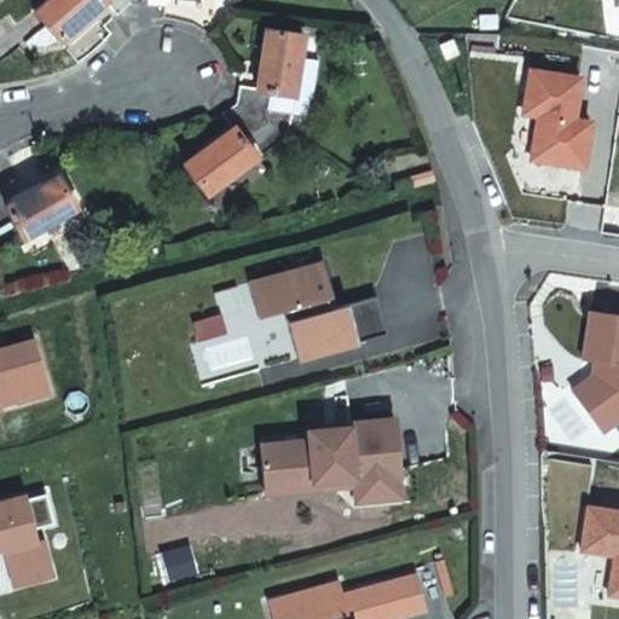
[(98,0),(109,0),(115,7),(122,0),(40,0),(35,5),(58,33),(98,0)]
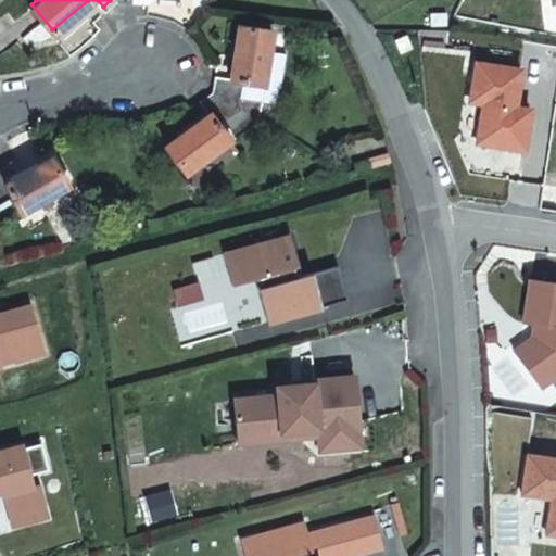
[(213,84),(258,112),(262,90),(244,87),(247,75),(264,78),(273,24),(240,19),(232,71),(215,67),(213,84)]
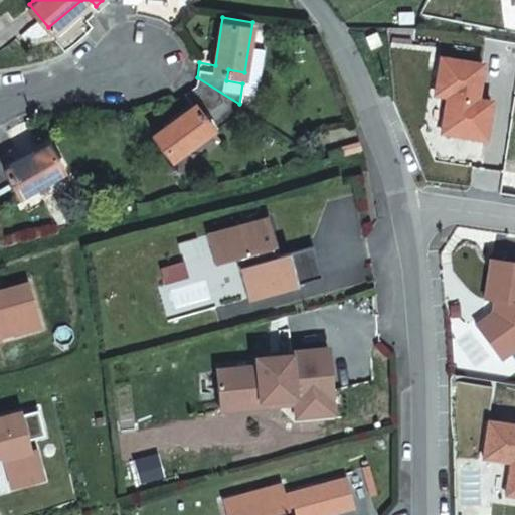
[(368,36),(373,47),(383,42),(378,31),(368,36)]
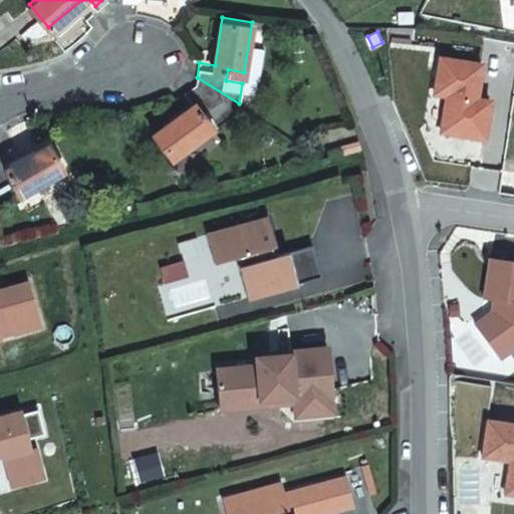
[(439,57),(434,93),(446,94),(441,132),(484,138),(489,100),(475,98),(481,63),(439,57)]
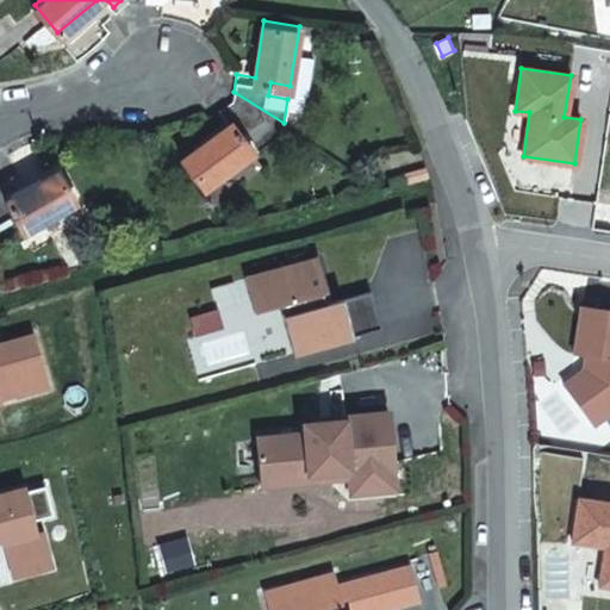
[(256,143),(284,123),(234,92),(217,101),(230,119),(185,155),(206,182),(251,147),(240,131),(244,126),(256,143)]
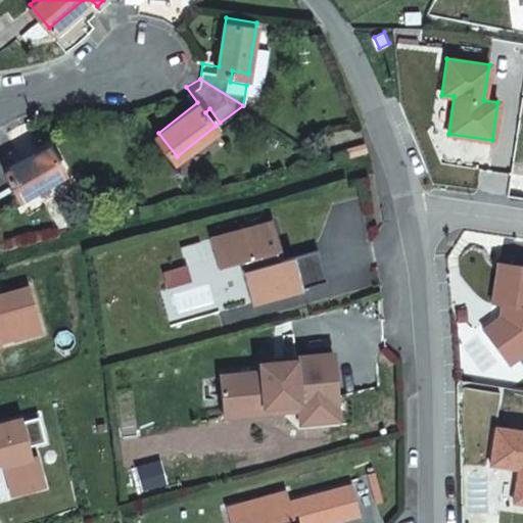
[(0,188),(14,183),(21,196),(65,172),(51,144),(6,168),(0,153),(0,188)]
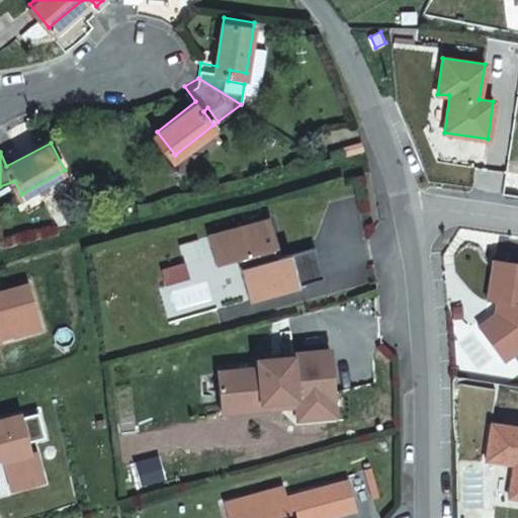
[(281,255),(270,217),(207,235),(216,264),(238,258),(249,298),(324,277),(315,246),(281,255)]
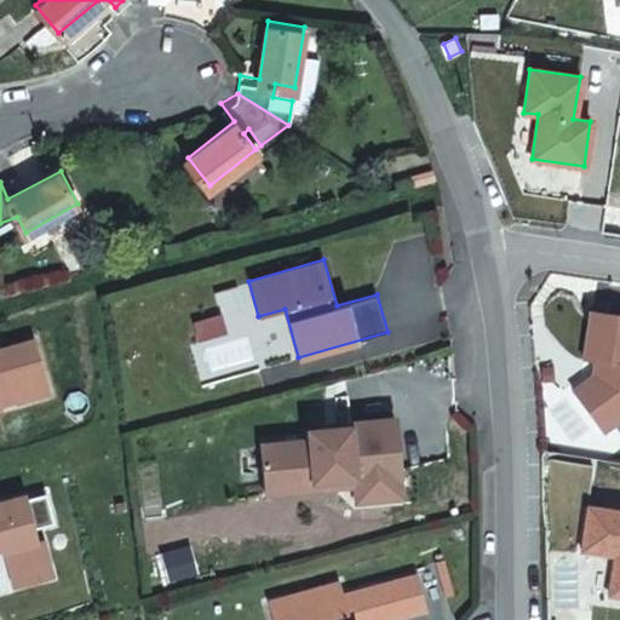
[(619,313),(591,309),(584,357),(596,359),(593,373),(573,388),(604,430),(619,418),(619,313)]
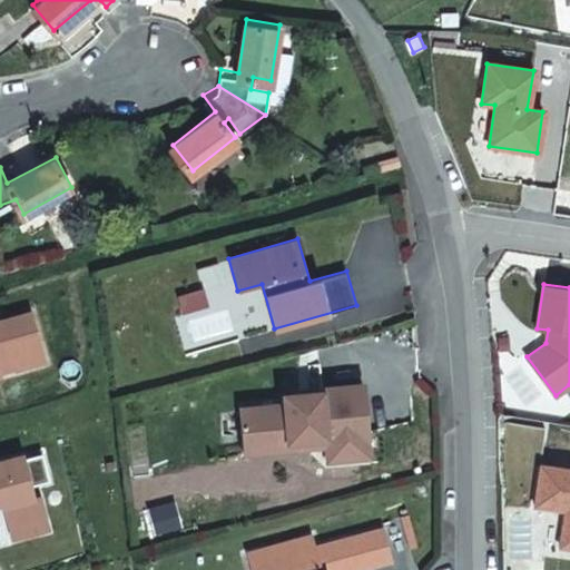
[(30,313),(0,321),(0,373),(43,362),(30,313)]
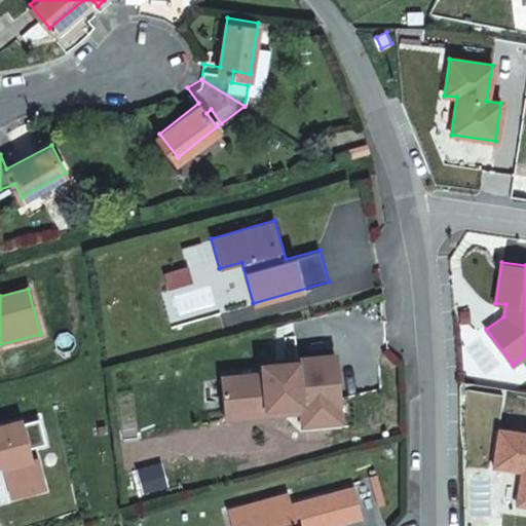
[(325,424),(342,422),(336,352),(296,357),(296,360),(260,364),(261,372),(221,376),(221,378),(224,403),(224,406),(231,412),(314,405),(324,412),(325,424)]
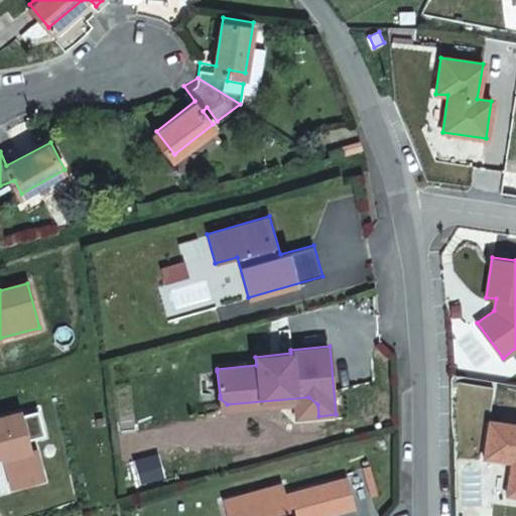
[(227,404),(220,398),(221,411),(294,404),(296,418),(318,416),(317,404),(308,397),(227,404)]
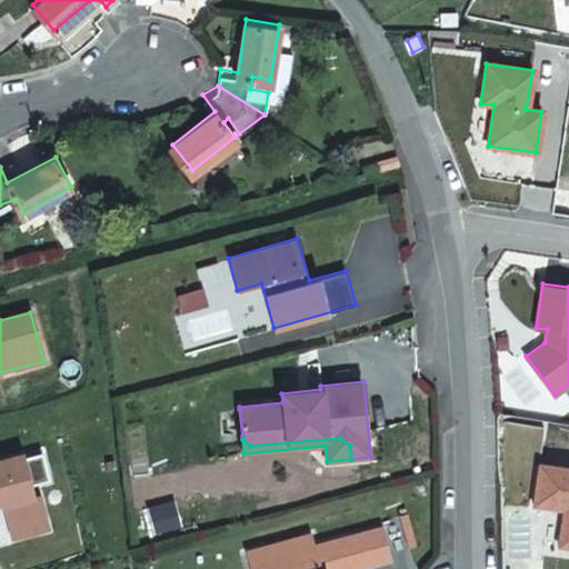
[(0,505),(6,507),(10,525),(45,516),(39,497),(35,498),(31,486),(49,481),(42,453),(25,458),(23,456),(0,461),(0,505)]
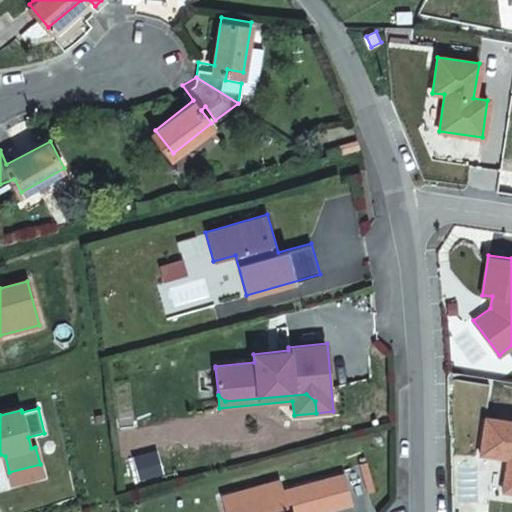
[(511,420),(486,416),(481,453),(509,457),(504,489),(511,490),(511,420)]
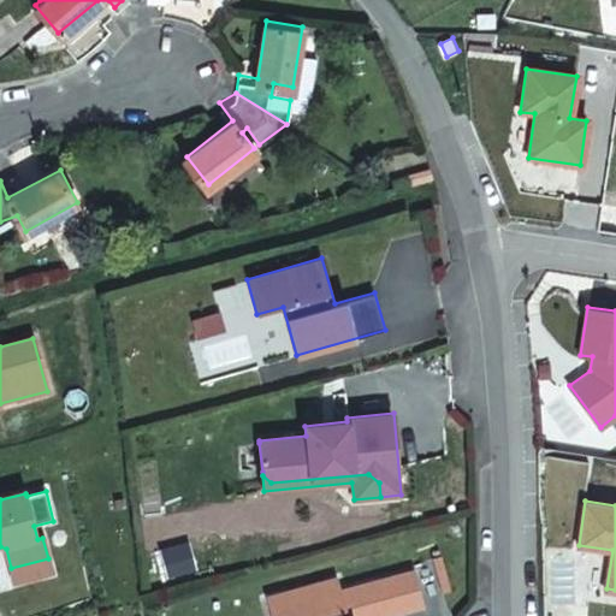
[(48,558),(11,568),(13,584),(51,573),(48,558)]
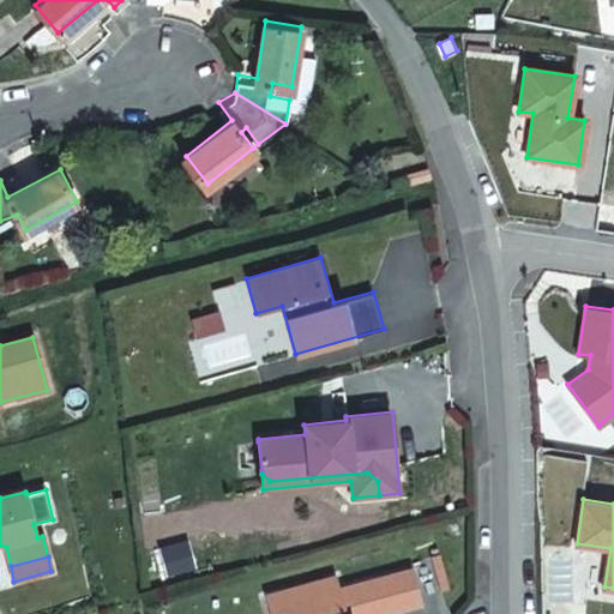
[(339,588),(337,576),(265,596),(270,613),(383,613),(423,603),(414,569),(339,588)]
